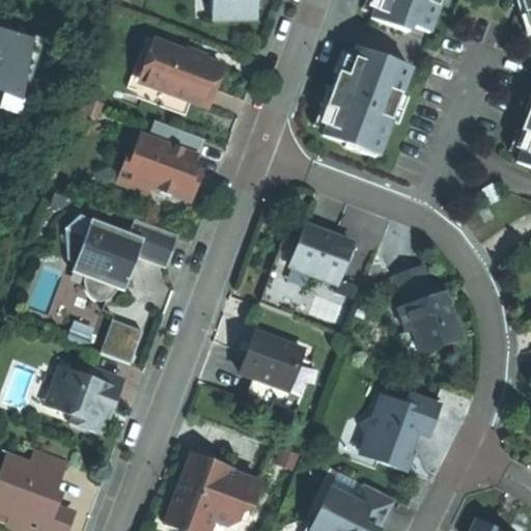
[(210,0),(211,23),(254,21),(253,0),(210,0)]
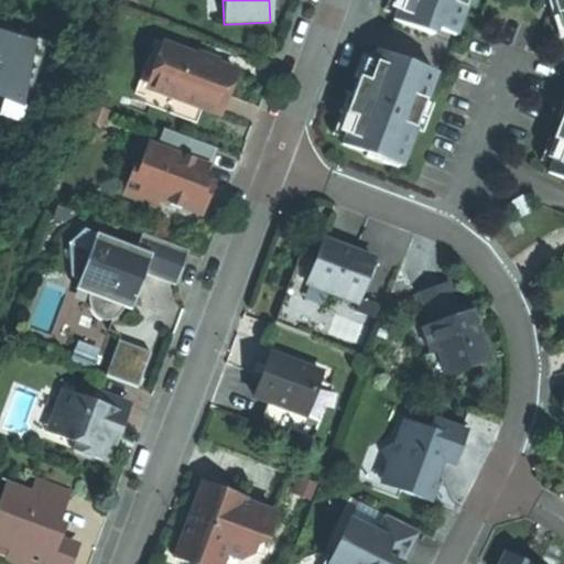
[(454,38),(467,0),(399,0),(393,18),(391,22),(432,38),(434,30),(454,38)]
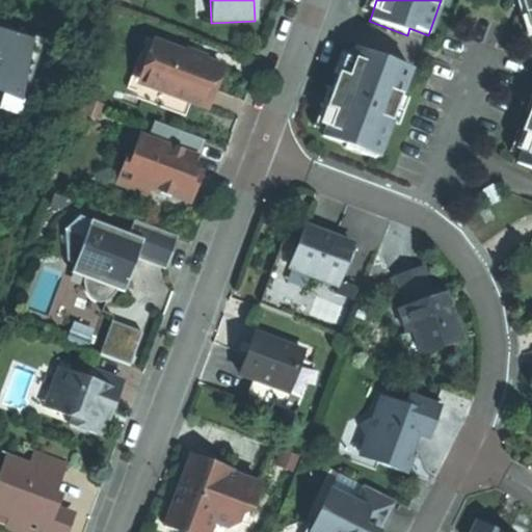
[(531,0),(517,0),(524,16),(530,14),(531,20),(531,0)]
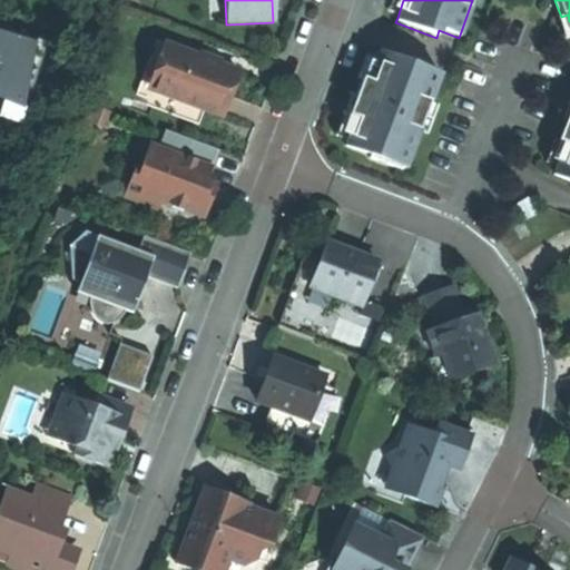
[(0,115),(13,119),(37,40),(0,29),(0,115)]
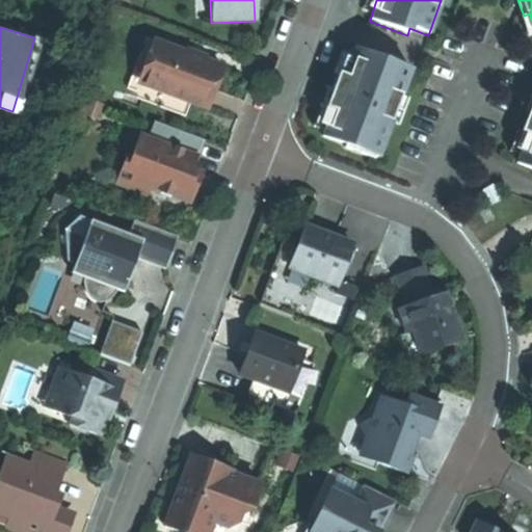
[(219,69),(159,46),(143,87),(204,110),(212,89),(219,69)]
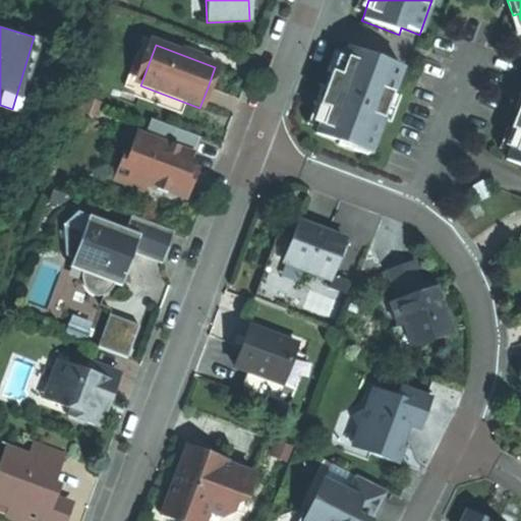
[(401,70),(346,49),(344,55),(336,75),(330,73),(324,90),(317,107),(324,109),(316,130),(314,135),(337,143),(336,147),(365,158),(366,155),(369,156),(401,70)]
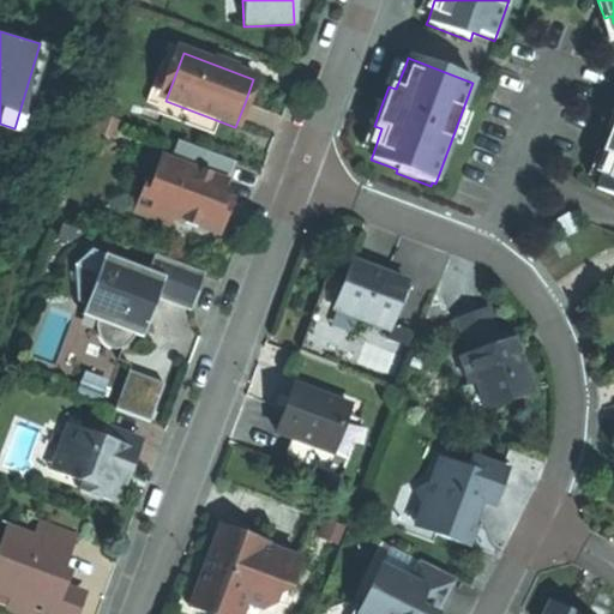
[(613,118),(607,136),(600,154),(608,157),(595,191),(613,197),(613,118)]
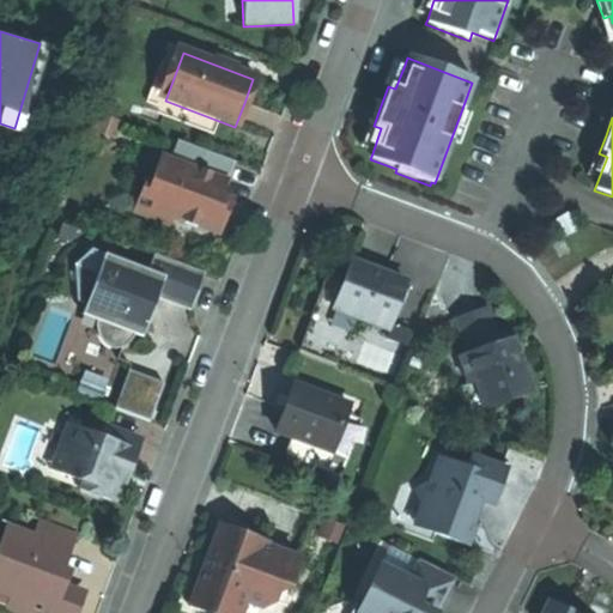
[(219,196),(232,162),(176,141),(170,161),(158,157),(147,187),(156,189),(145,219),(168,228),(170,219),(218,237),(225,216),(219,213),(225,199),(219,196)]
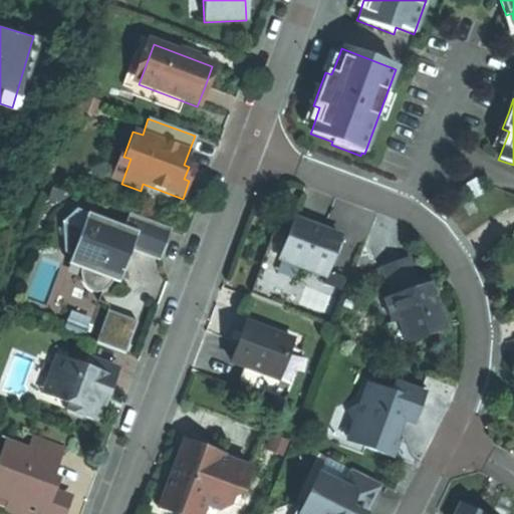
[(110,180),(121,184),(131,159),(123,157),(119,155),(110,180)]
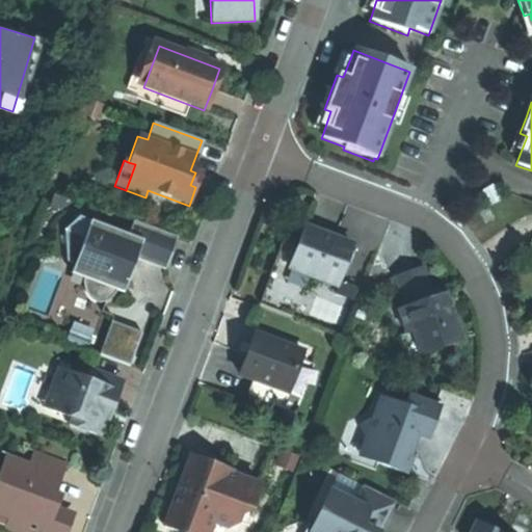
[(190,185),(195,187),(197,182),(201,175),(195,173),(190,185)]
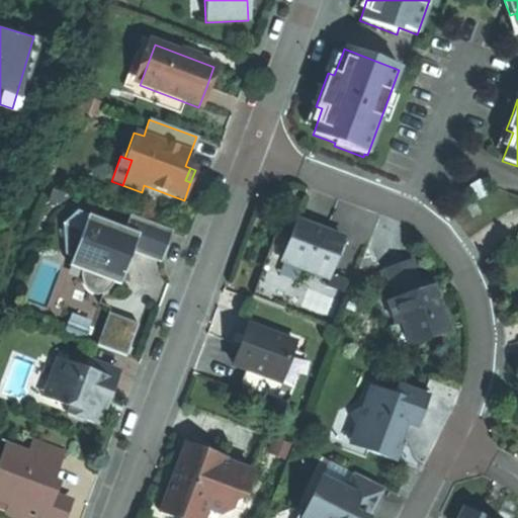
[(480,212),(469,198),(462,204),(472,219),(480,212)]
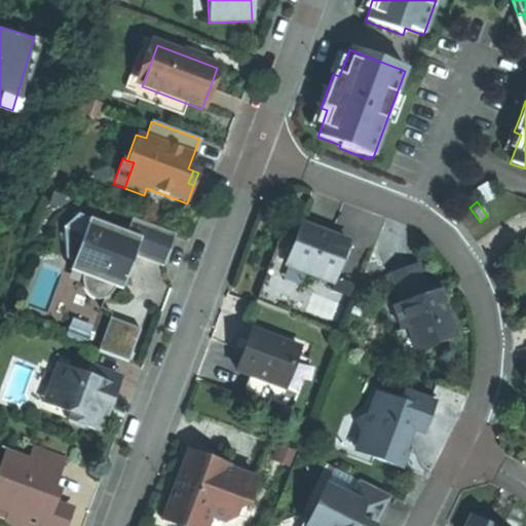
[(161,267),(175,234),(133,219),(126,233),(89,219),(83,236),(64,228),(65,260),(72,263),(69,271),(80,275),(79,279),(80,287),(84,295),(91,299),(94,300),(103,299),(108,297),(112,293),(113,288),(120,291),(128,269),(134,256),(161,267)]
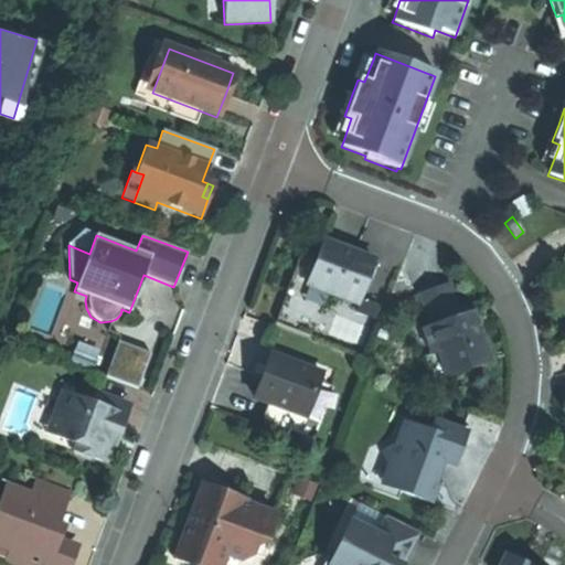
[(350,253),(322,243),(306,286),(355,305),(372,262),(350,253)]
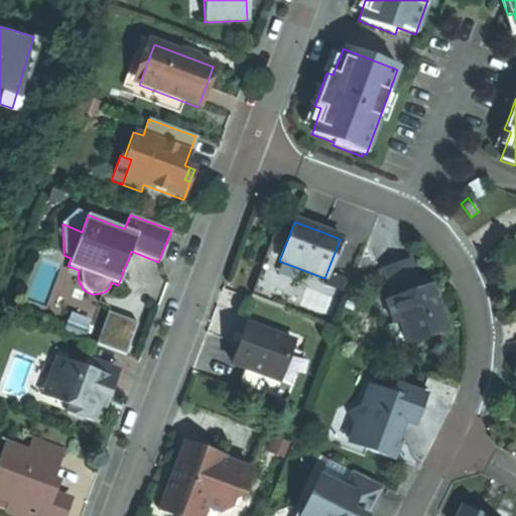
[(382,269),(392,298),(418,290),(408,260),(382,269)]
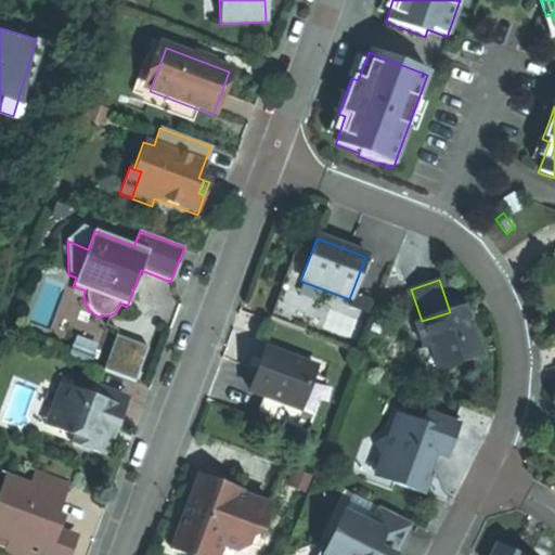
[(467,306),(463,308),(467,321),(472,319),(467,306)]
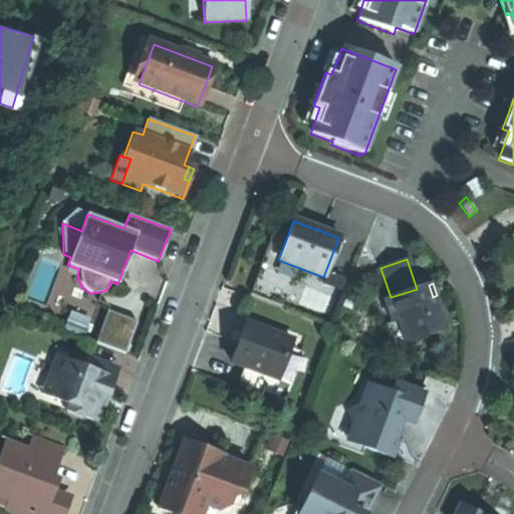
[(391,297),(382,300),(391,324),(399,321),(404,338),(442,324),(436,307),(433,297),(429,285),(417,289),(391,297)]
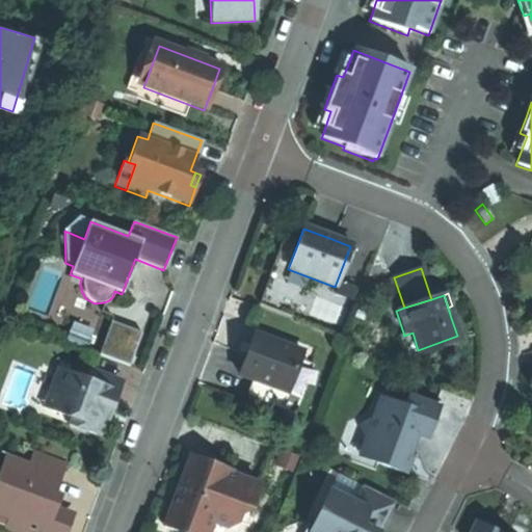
[(134,362),(143,328),(110,319),(101,352),(134,362)]
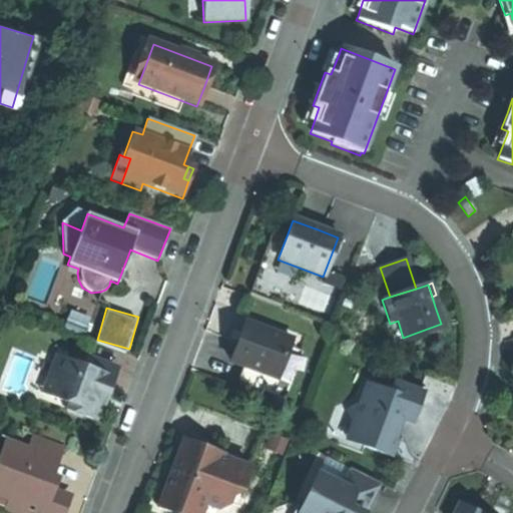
[(61,331),(82,339),(87,327),(66,319),(61,331)]
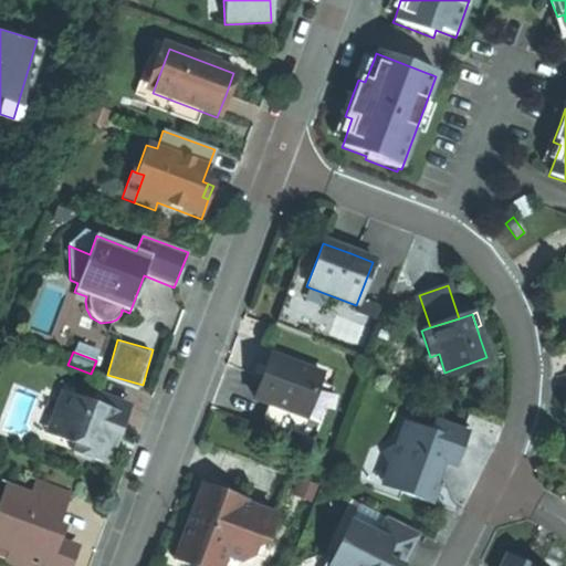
[(270,356),(262,377),(266,378),(274,358),(270,356)]
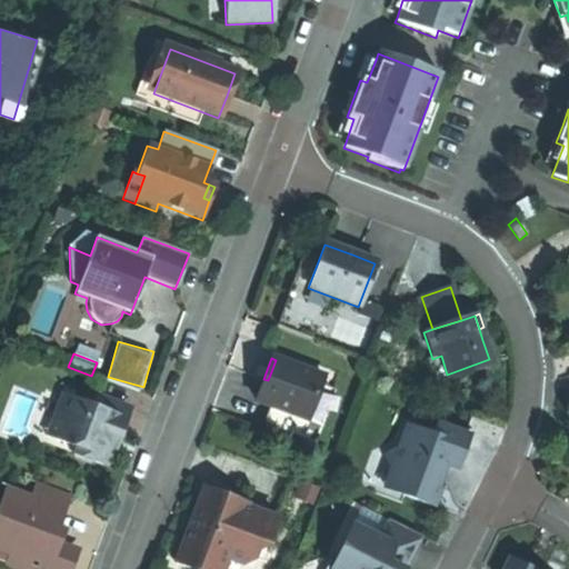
[(489,359),(447,375),(449,381),(491,367),(489,359)]
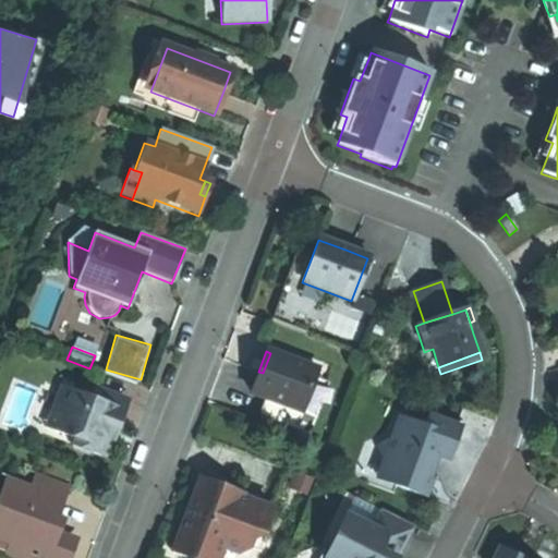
[(316,370),(270,353),(263,373),(258,372),(257,376),(250,395),(300,413),(316,370)]
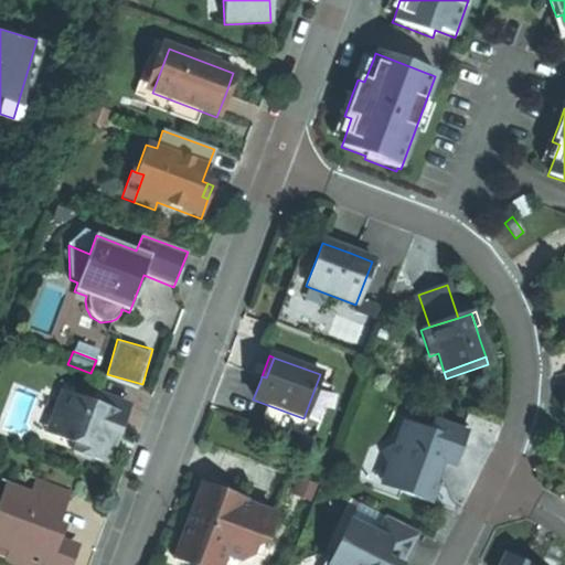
[(125,404),(87,391),(83,401),(60,392),(49,424),(54,437),(74,445),(71,451),(72,456),(85,460),(91,460),(103,464),(109,445),(104,444),(109,430),(114,433),(118,419),(125,404)]
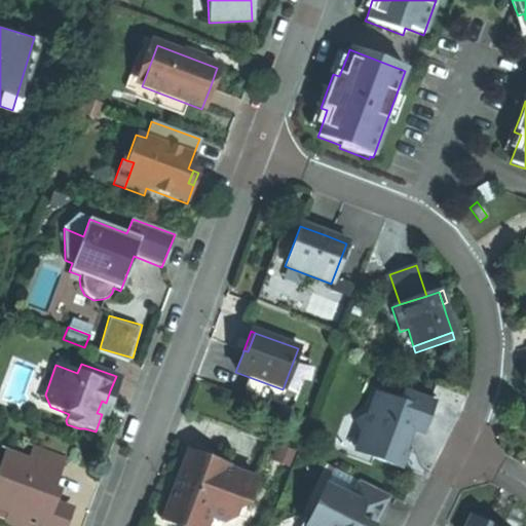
[(433,404),(402,392),(399,402),(376,393),(369,415),(354,421),(361,437),(371,458),(399,470),(404,455),(401,451),(404,444),(400,439),(403,428),(409,430),(422,436),(426,421),(433,404)]
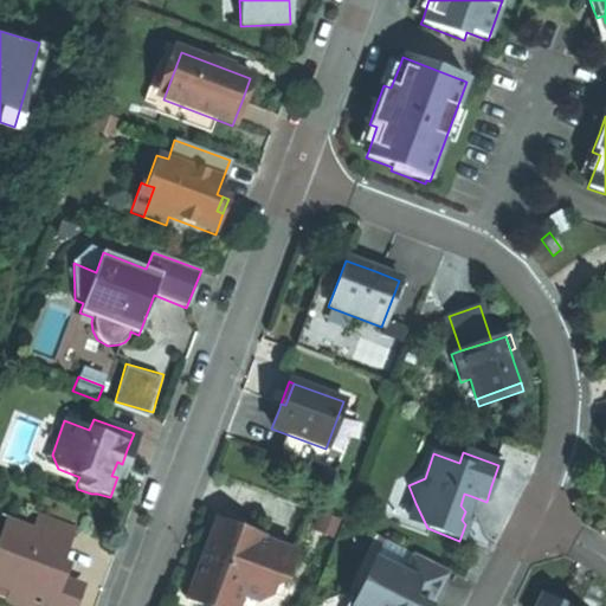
[(461,505),(465,511),(471,496),(464,494),(461,505)]
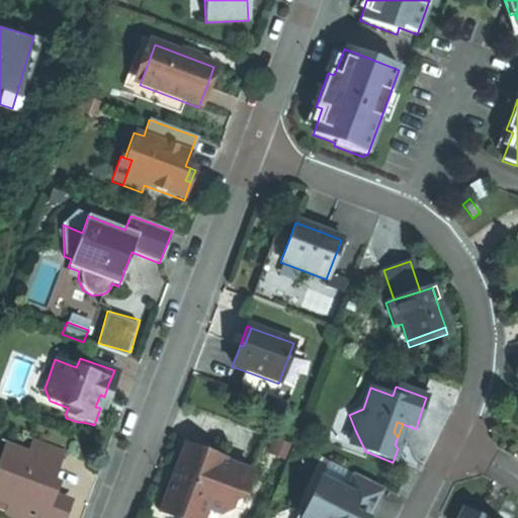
[(365,451),(355,430),(349,445),(365,451)]
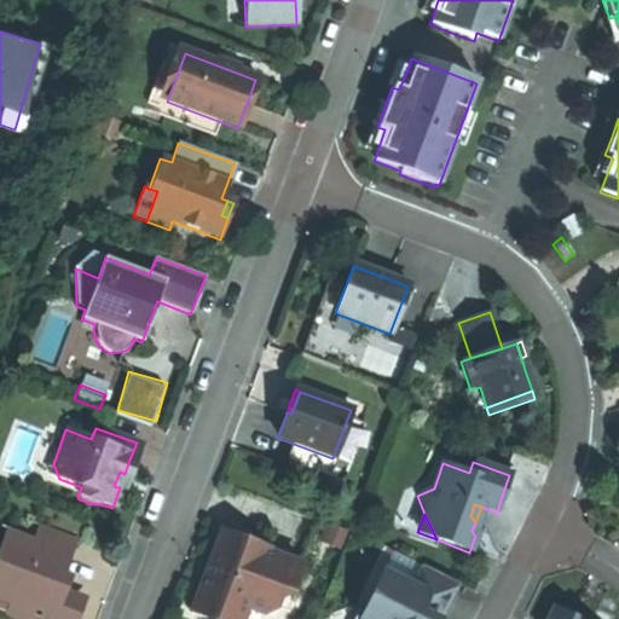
[(203,574),(190,611),(213,618),(241,618),(246,606),(262,613),(275,607),(282,588),(290,591),(301,563),(267,550),(268,548),(220,530),(203,574)]
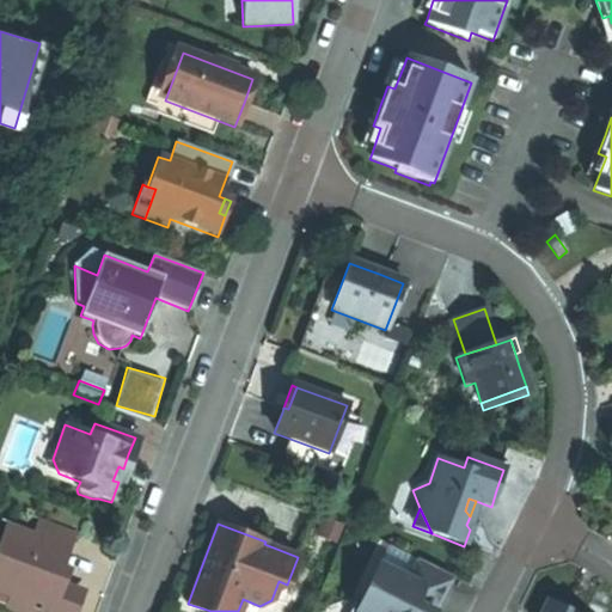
[(11,606),(25,611),(69,611),(71,611),(77,595),(56,587),(49,583),(54,571),(67,537),(41,527),(35,543),(10,533),(0,557),(0,587),(16,593),(11,606)]
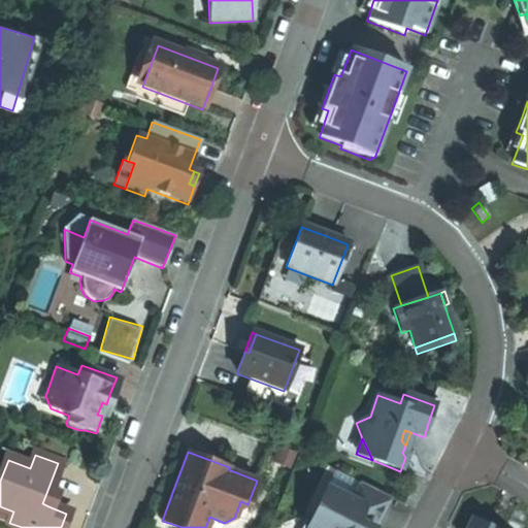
[(374,527),(389,498),(361,485),(352,501),(326,488),(305,527),(374,527)]
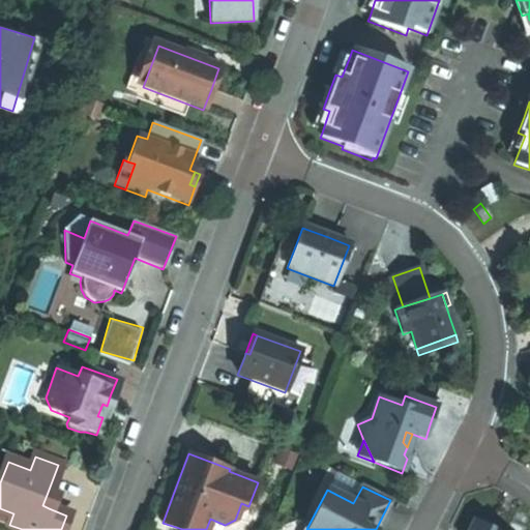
[(42,505),(49,508),(53,498),(47,495),(42,505)]
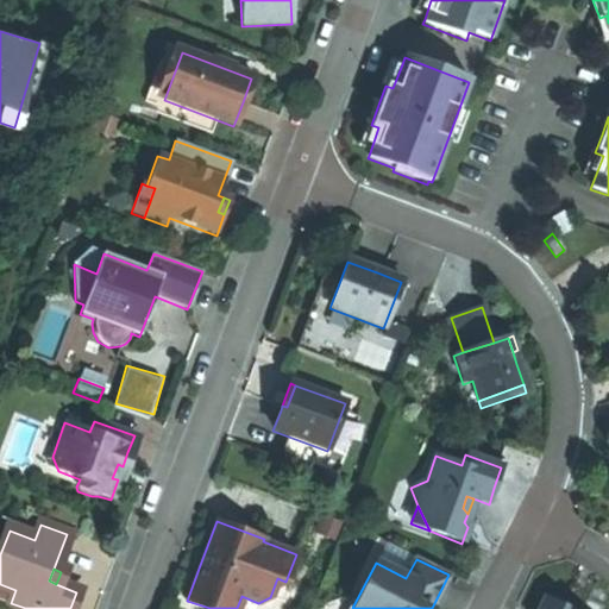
[(572,608),(553,600),(546,596),(538,608),(572,608)]
